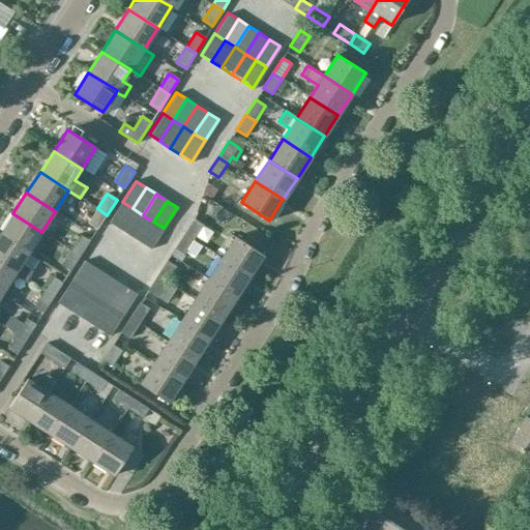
[(119,230),(133,208),(122,202),(109,223),(119,230)]
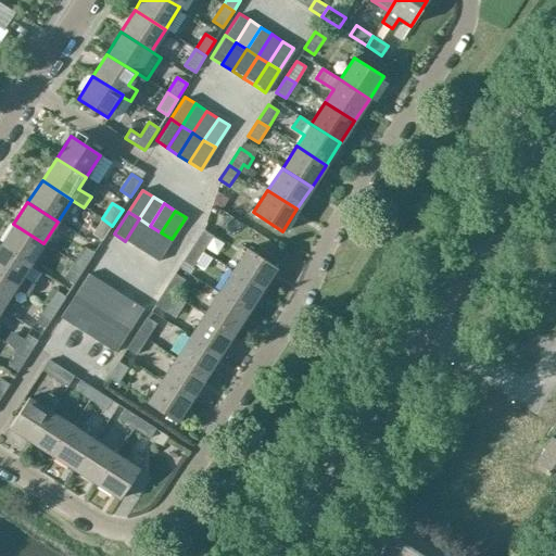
[(112,226),(102,218),(92,234),(102,240),(112,226)]
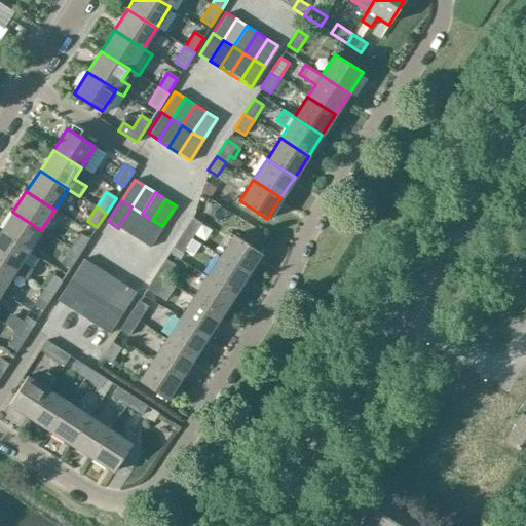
[(128,234),(142,214),(132,207),(118,228),(128,234)]
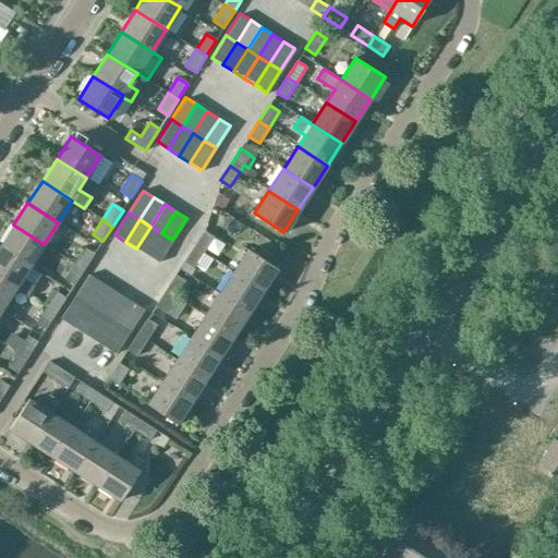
[(44,244),(13,225),(0,245),(0,247),(29,267),(44,244)]
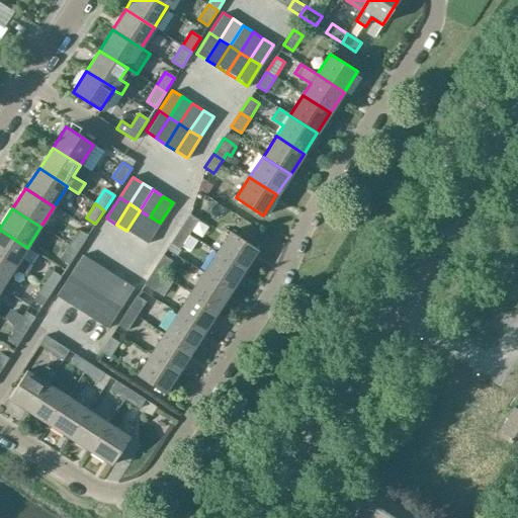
[(140,210),(126,231),(137,237),(150,217),(140,210)]
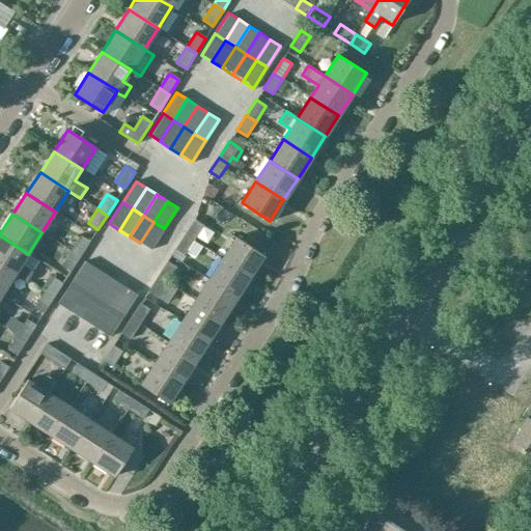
[(184,234),(194,241),(204,225),(194,219),(184,234)]
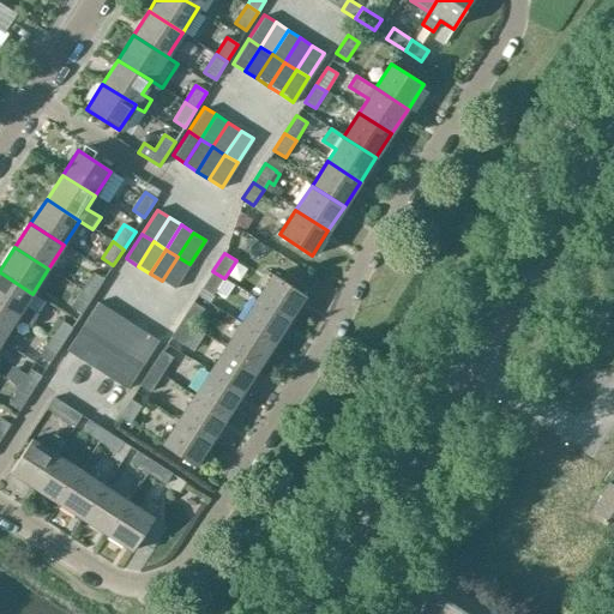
[(190,264),(178,257),(162,281),(174,289),(190,264)]
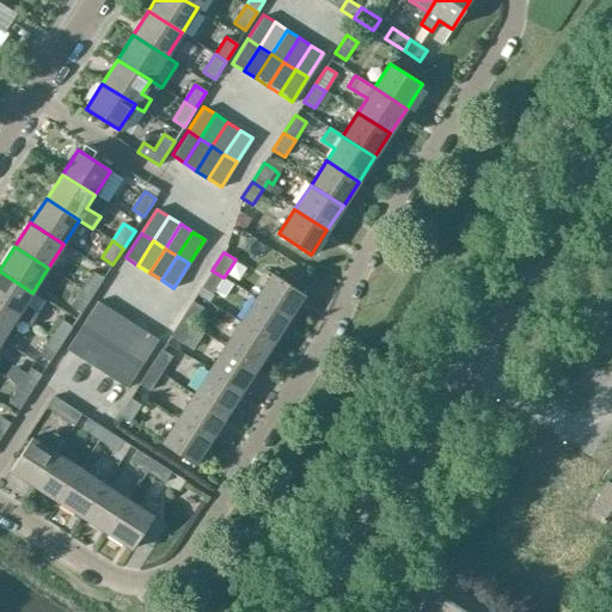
[(224,277),(212,270),(201,287),(213,294),(224,277)]
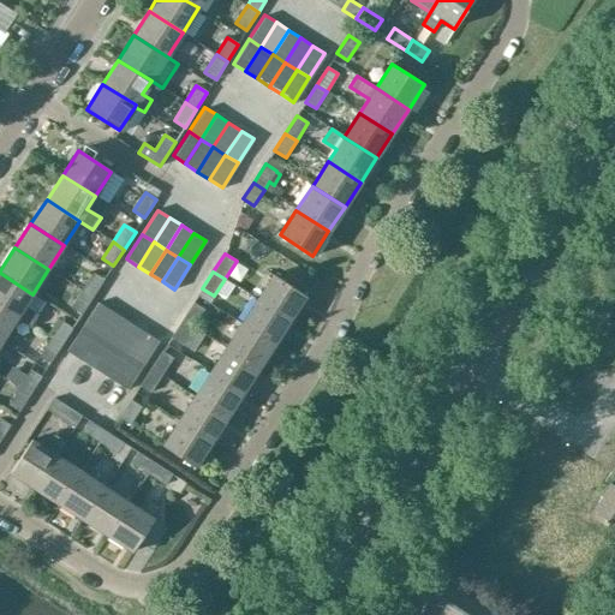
[(0,308),(17,318),(17,317),(31,327),(39,315),(24,305),(33,294),(0,273),(0,308)]
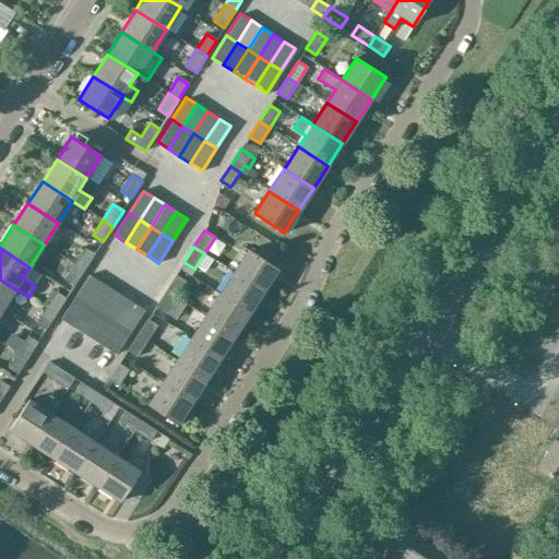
[(74,264),(84,271),(95,254),(84,248),(74,264)]
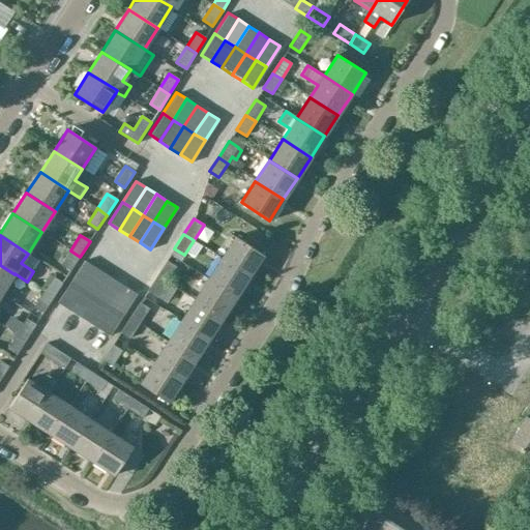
[(219,258),(249,276),(263,255),(234,236),(219,258)]
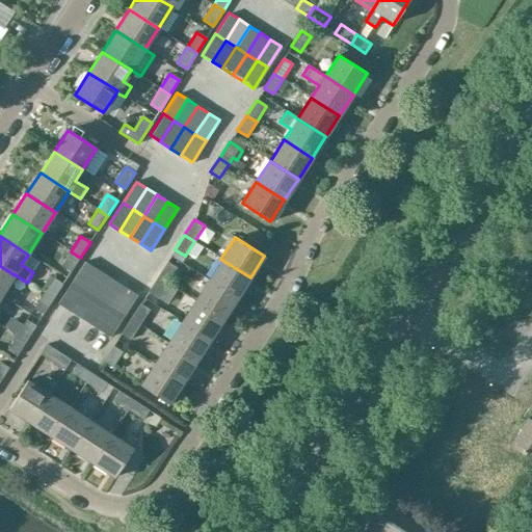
[(80,258),(71,251),(61,266),(71,272),(80,258)]
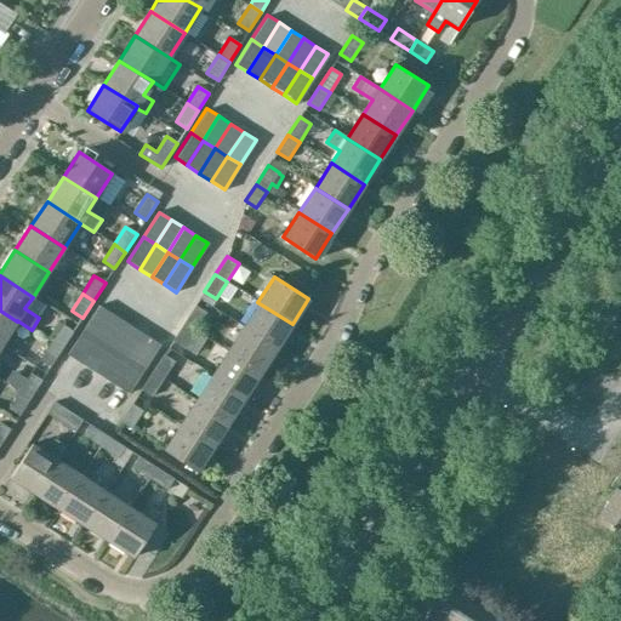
[(257,302),(241,326),(275,349),(292,324),(257,302)]
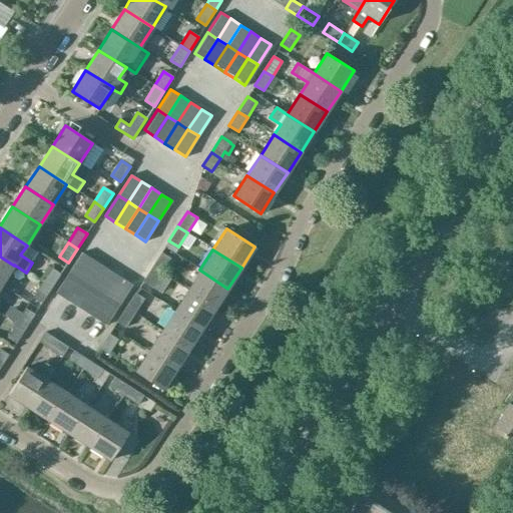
[(91,259),(81,251),(68,272),(78,279),(91,259)]
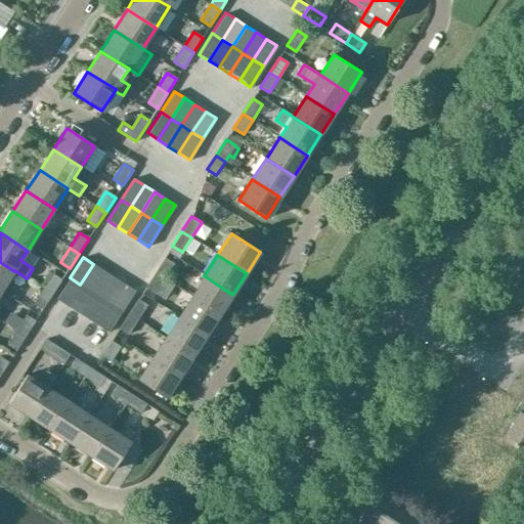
[(155,273),(164,279),(174,264),(165,258),(155,273)]
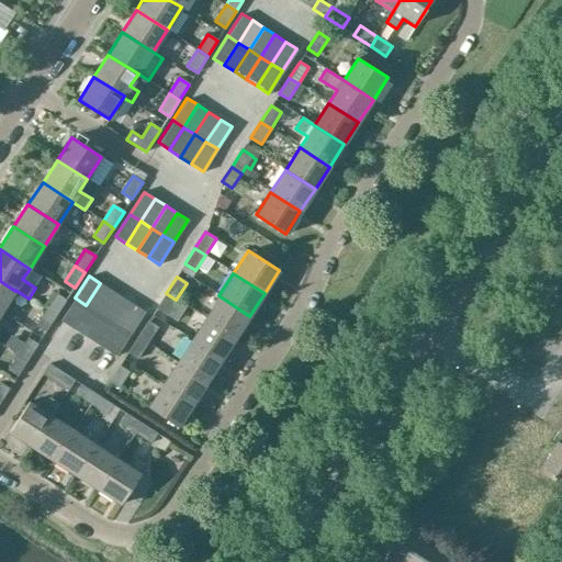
[(0,281),(0,312),(0,313),(15,291),(0,281)]
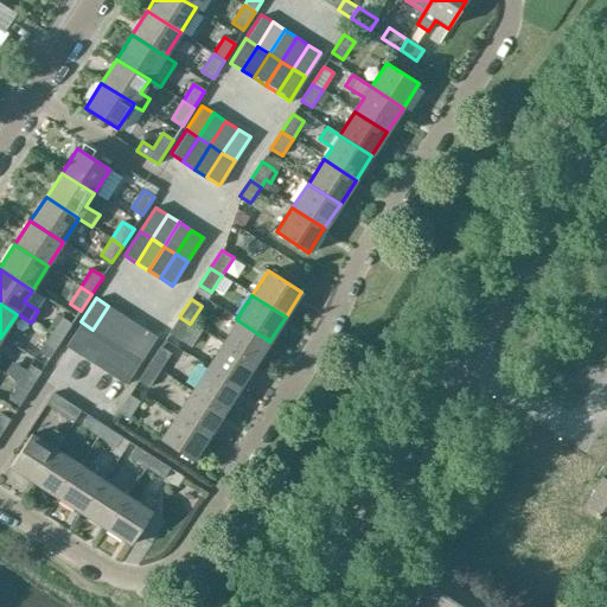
[(93,330),(104,337),(120,313),(108,306),(93,330)]
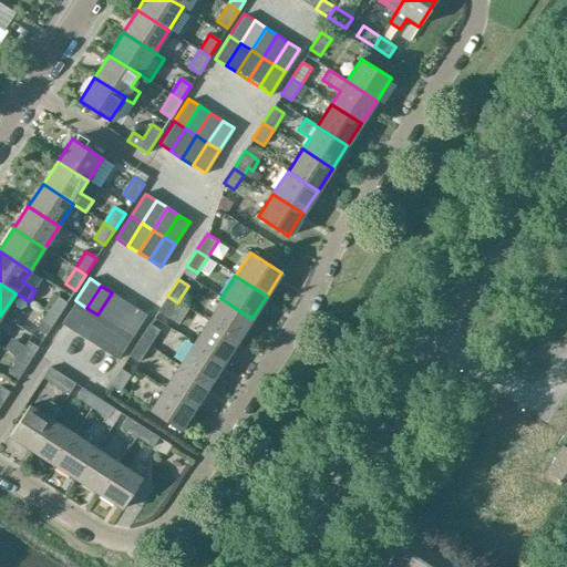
[(123,300),(112,292),(98,315),(110,322),(123,300)]
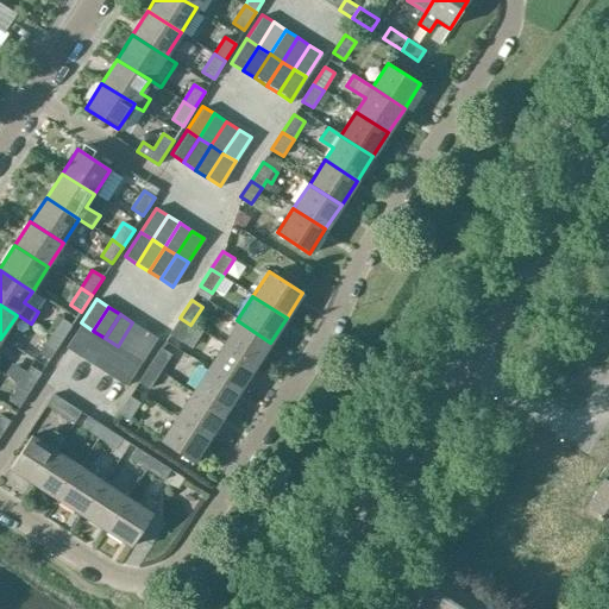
[(50,336),(61,343),(71,325),(61,318),(50,336)]
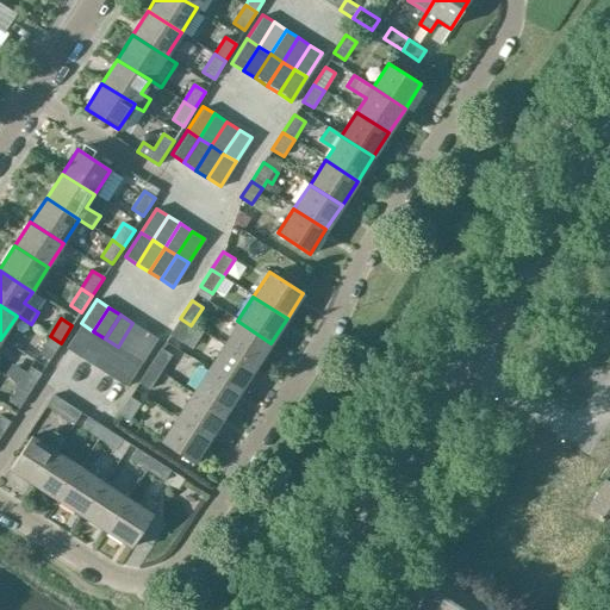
[(191,325),(180,318),(169,335),(180,342),(191,325)]
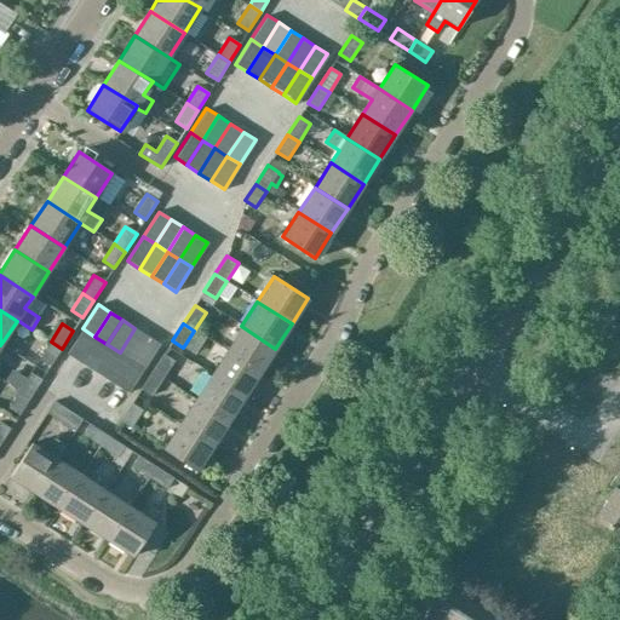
[(241,326),(225,351),(259,373),(275,349),(241,326)]
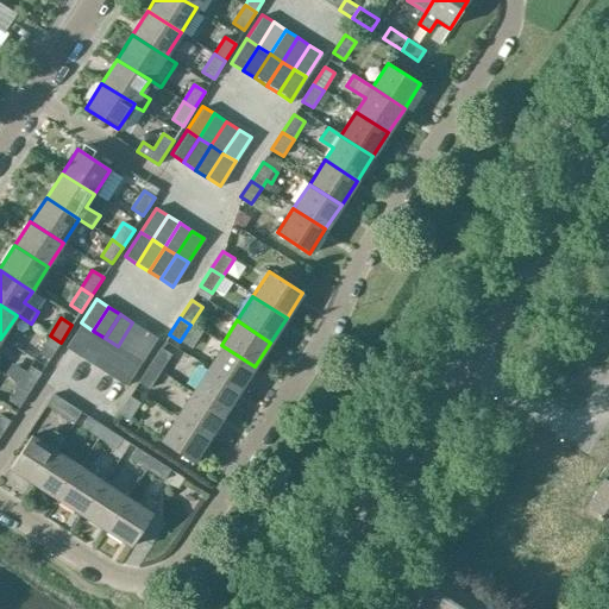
[(93,331),(81,322),(66,346),(77,355),(93,331)]
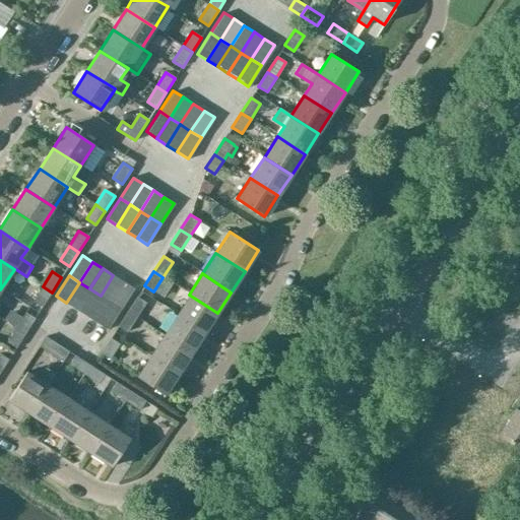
[(101,296),(111,303),(124,282),(113,275),(101,296)]
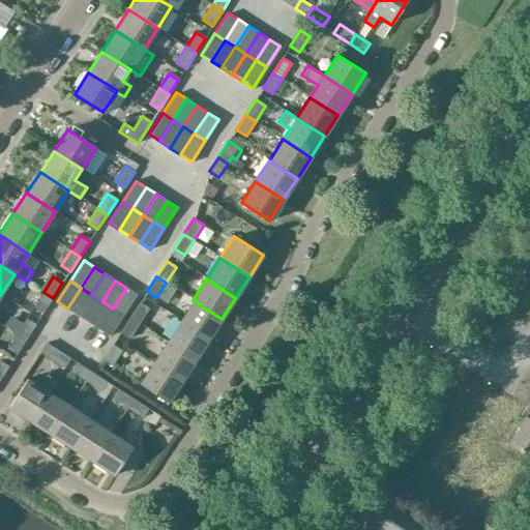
[(91,294),(81,288),(67,308),(79,315),(91,294)]
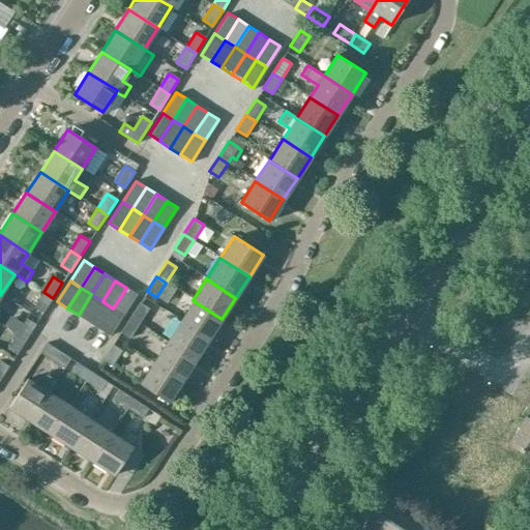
[(137,294),(126,288),(113,308),(123,315),(137,294)]
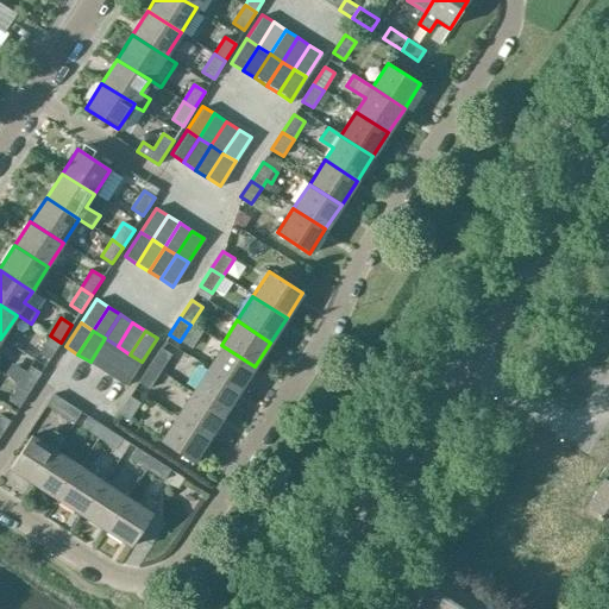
[(61,343),(50,336),(39,353),(50,359),(61,343)]
